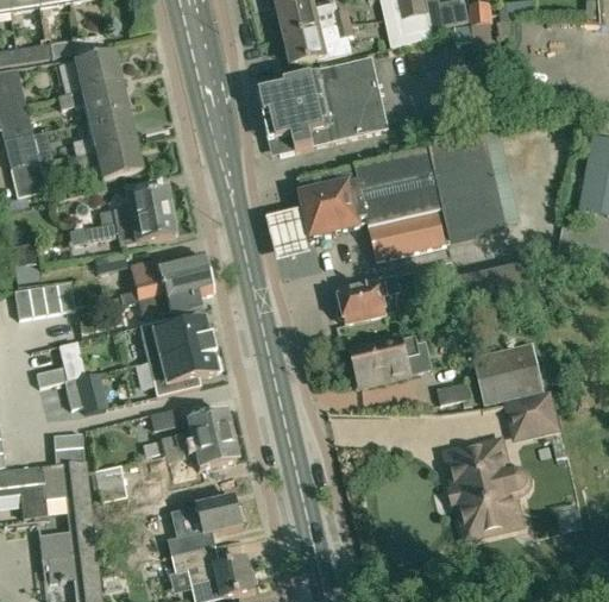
[(0,0),(0,10),(11,8),(10,0),(0,0)]
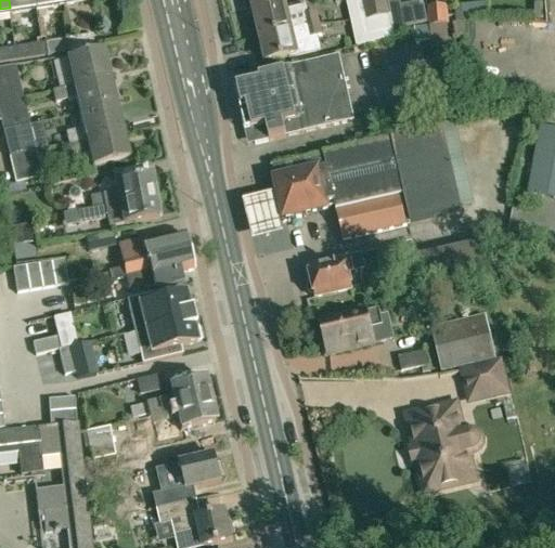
[(252,0),(254,9),(271,4),(270,0),(252,0)]
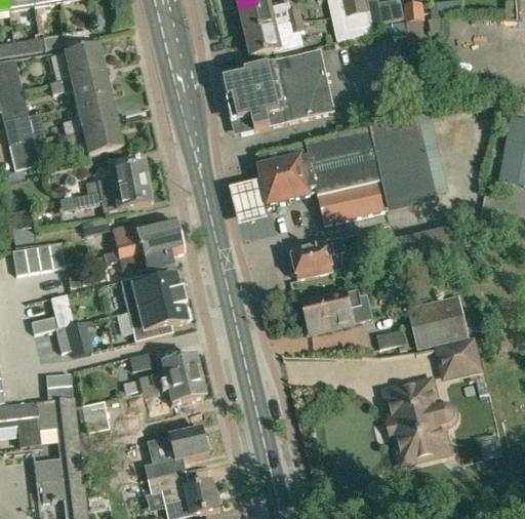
[(246,31),(277,24),(304,17),(300,7),(293,8),(291,0),(287,0),(272,4),(271,0),(255,0),(256,4),(240,8),(246,31)]
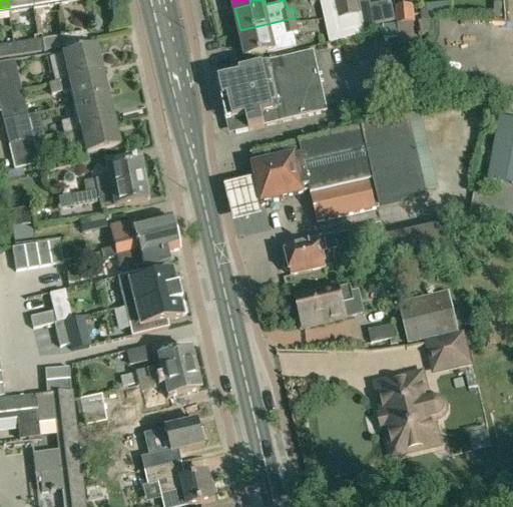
[(358,6),(357,0),(336,0),(338,10),(358,6)]
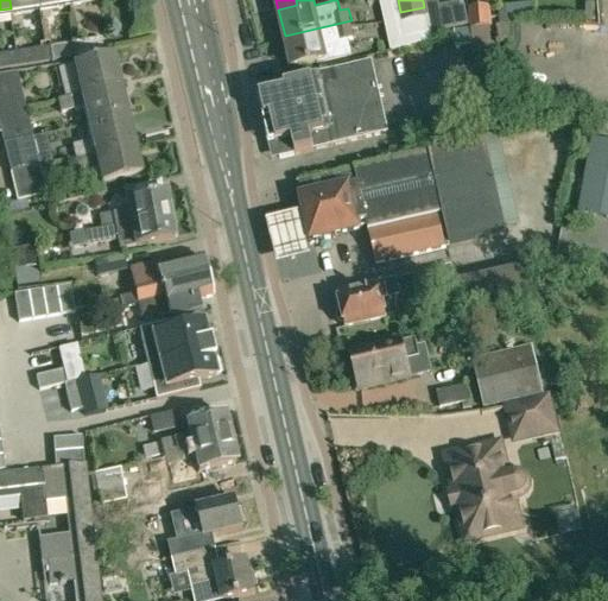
[(425,0),(430,26),(467,20),(463,0),(438,0),(425,0)]
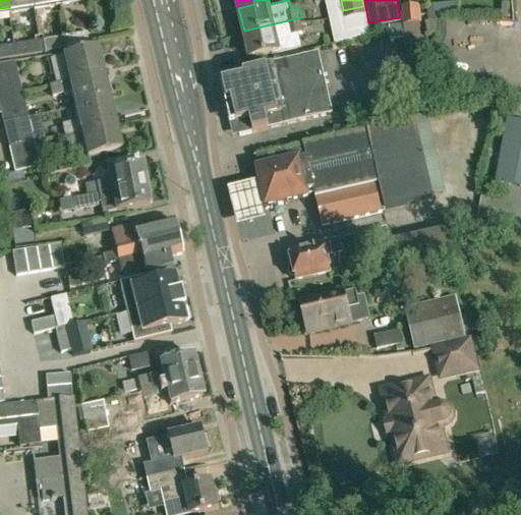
[(402,19),(403,19),(419,18),(421,18),(420,0),(401,2),(402,19)]
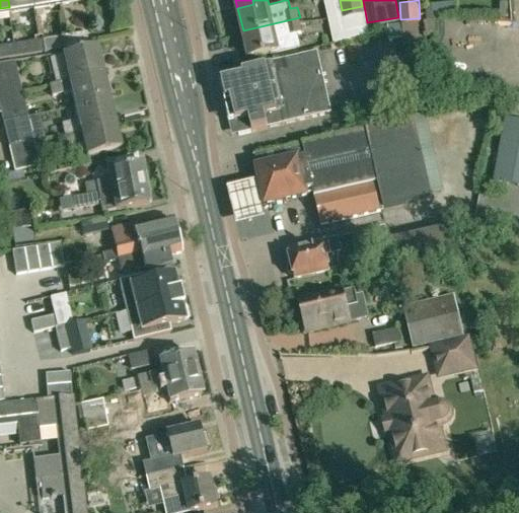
[(434,11),(434,2),(426,2),(426,16),(434,16),(434,11)]
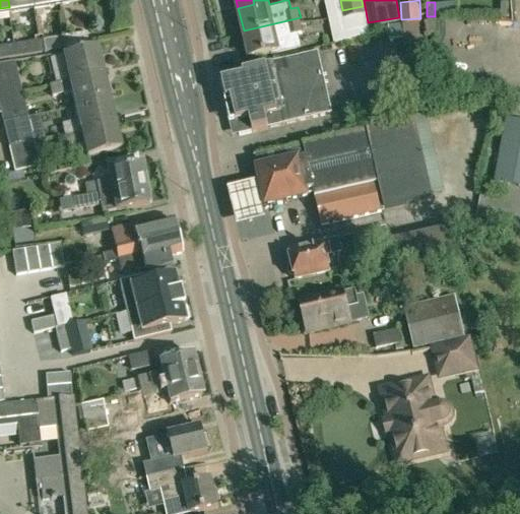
[(370,31),(366,10),(341,14),(345,36),(370,31)]
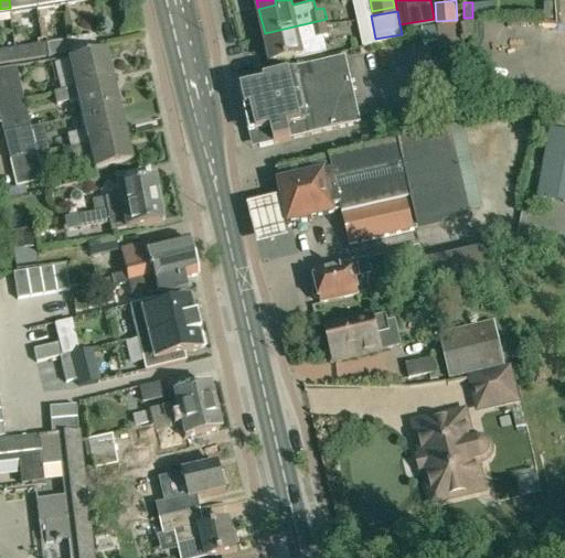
[(327,19),(298,25),(265,33),(270,60),(304,52),(301,41),(323,35),(322,32),(329,31),(327,19)]
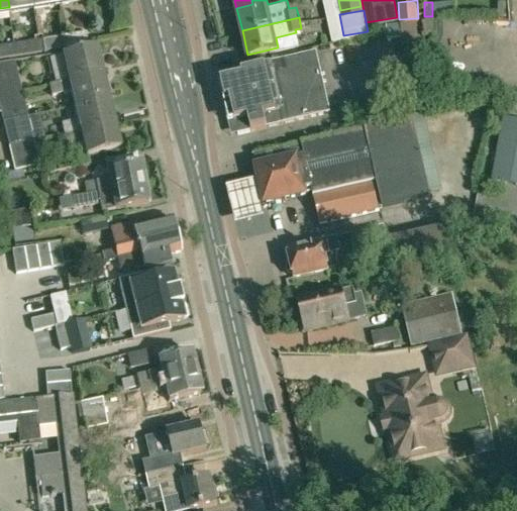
[(386,21),(387,35),(401,35),(400,20),(386,21)]
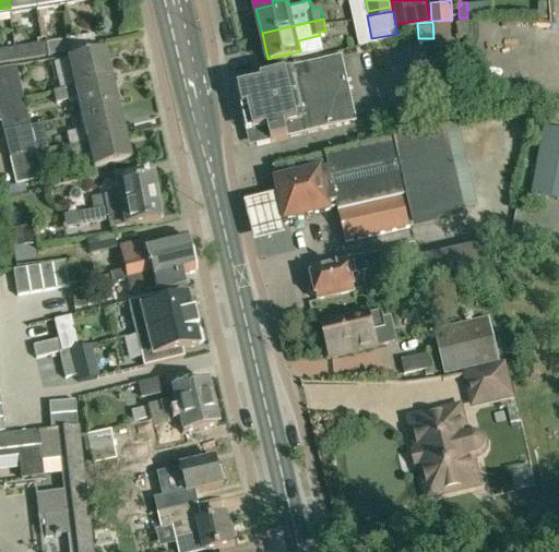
[(71,34),(73,47),(95,44),(93,31),(71,34)]
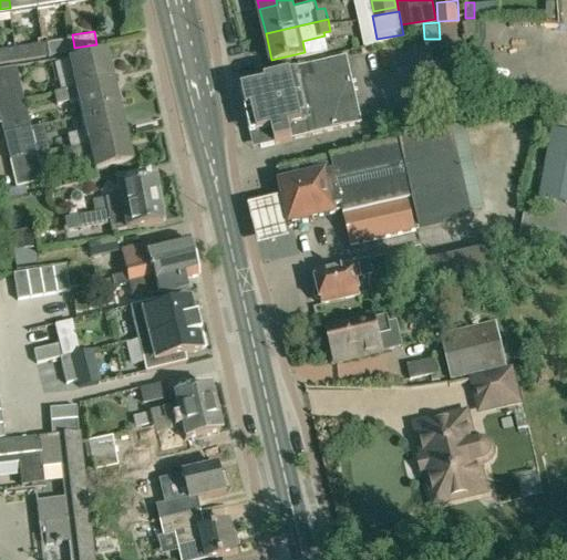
[(74,48),(72,34),(44,39),(47,52),(74,48)]
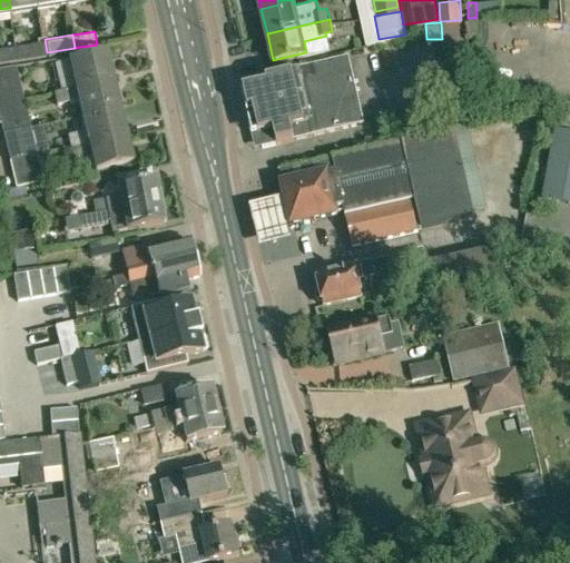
[(47,52),(45,39),(17,43),(19,57),(47,52)]
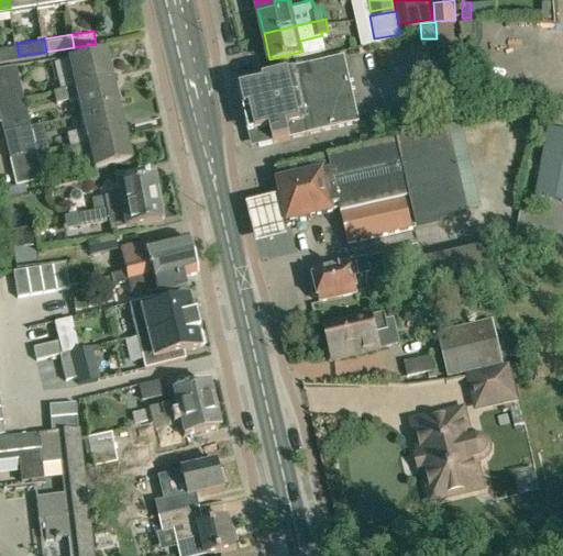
[(0,58),(19,56),(17,43),(0,45),(0,58)]
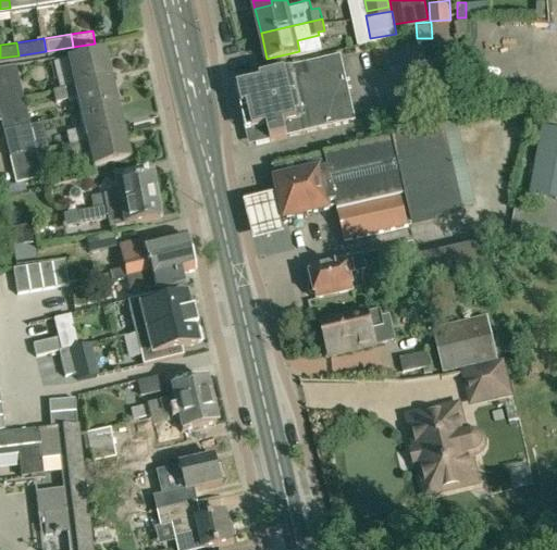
[(67,54),(74,82),(112,73),(106,46),(67,54)]
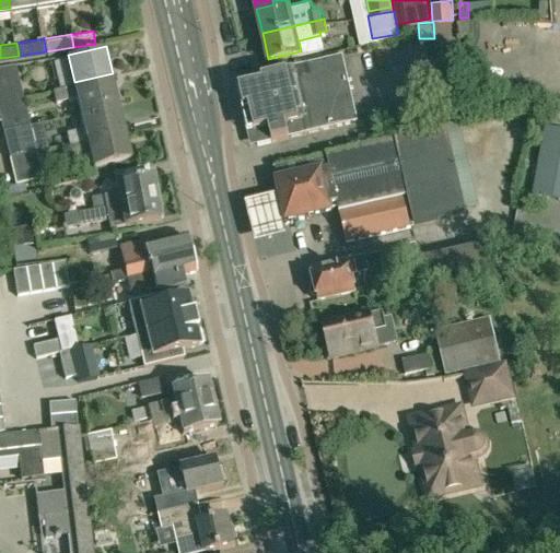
[(249,105),(257,141),(333,124),(360,117),(345,51),(291,63),(292,69),(251,79),(251,81),(237,85),(242,106),(249,105)]
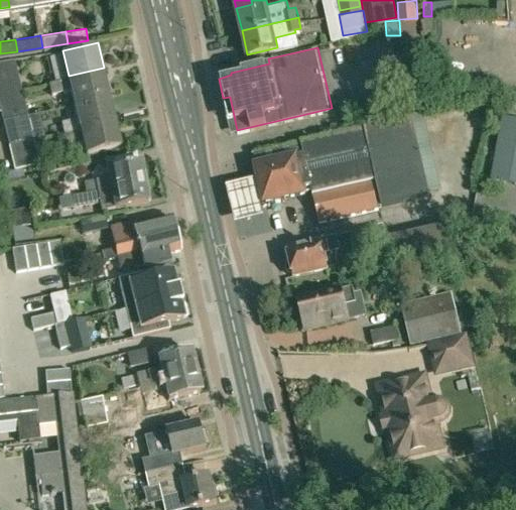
[(0,58),(0,95),(23,90),(15,55),(0,58)]
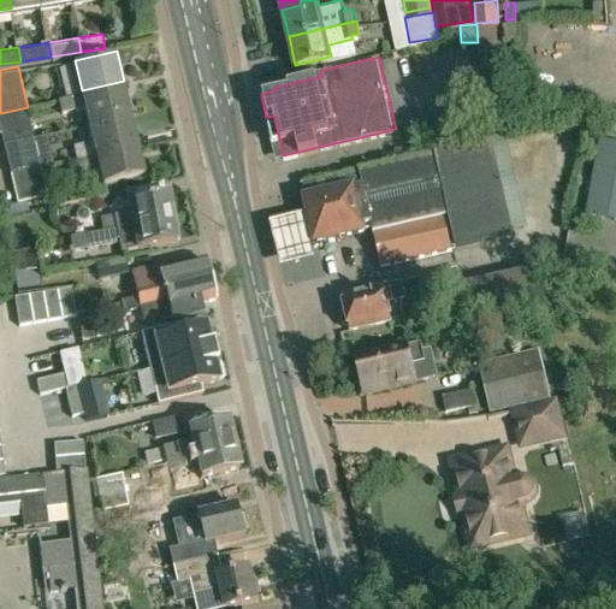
[(124,81),(82,90),(59,96),(61,108),(84,104),(89,120),(131,111),(124,81)]
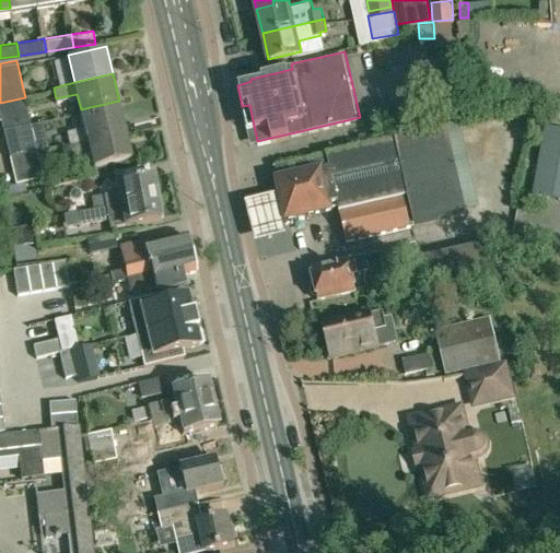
[(31,124),(25,97),(0,103),(0,106),(6,129),(31,124)]
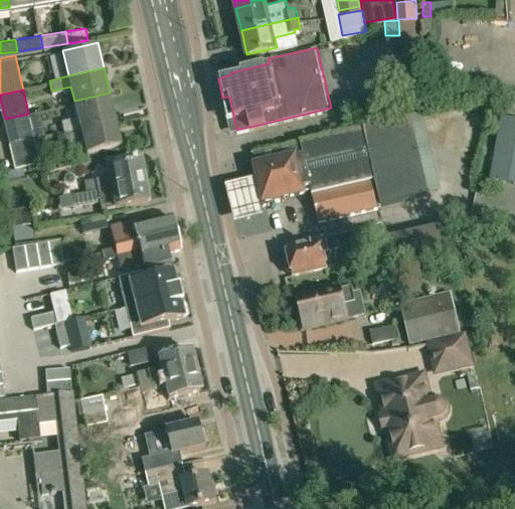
[(63,130),(79,126),(115,118),(110,93),(74,101),(77,115),(60,119),(63,130)]
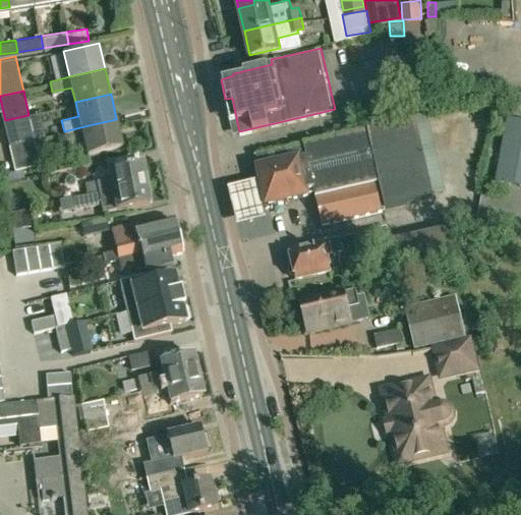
[(5,120),(10,145),(35,138),(29,115),(5,120)]
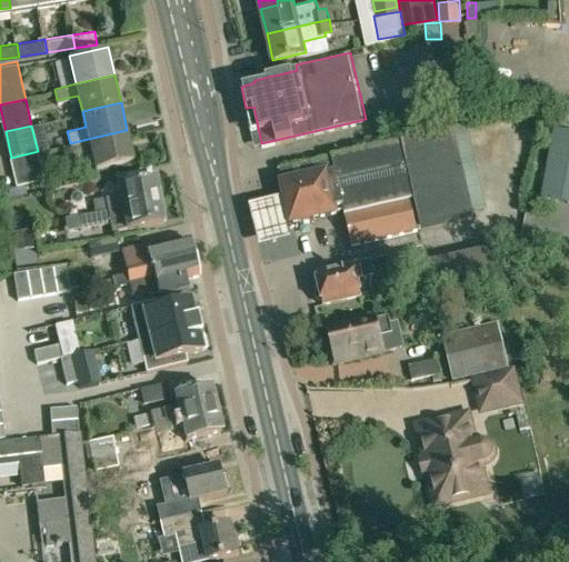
[(472,211),(452,126),(400,138),(413,197),(420,223),(472,211)]
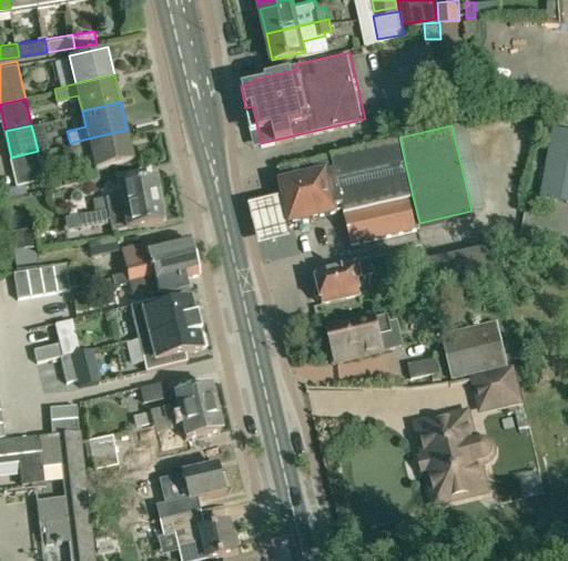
[(133,157),(127,130),(88,139),(70,143),(72,154),(91,151),(94,166),(133,157)]
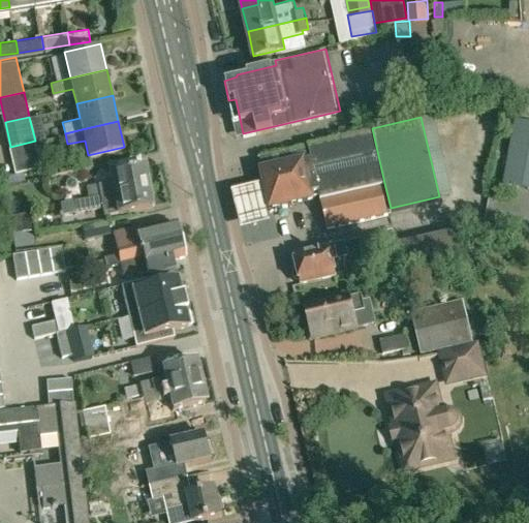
[(321,197),(381,184),(384,183),(372,128),(260,155),(263,168),(262,168),(271,204),(320,193),(321,197)]
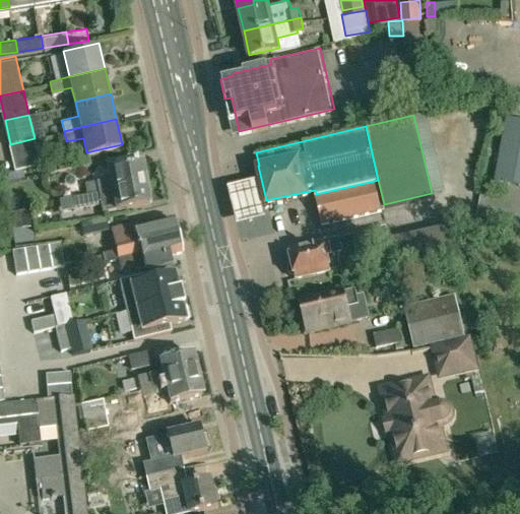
[(519,183),(519,131),(503,128),(493,179),(519,183)]
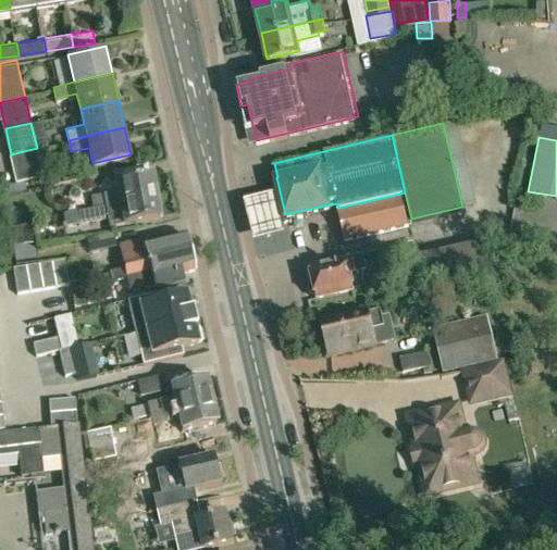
[(42,173),(37,148),(11,154),(16,179),(42,173)]
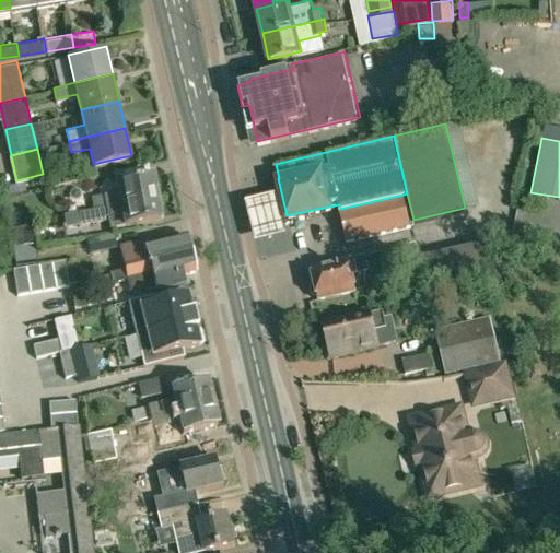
[(118,188),(92,193),(94,203),(155,195),(154,187),(156,185),(154,177),(153,175),(152,172),(151,173),(149,160),(120,166),(115,167),(118,188)]
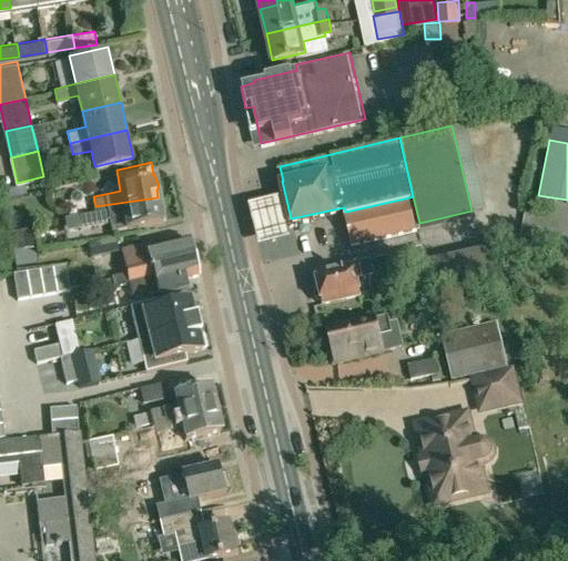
[(159,205),(158,197),(95,206),(77,210),(78,222),(98,218),(99,222),(110,220),(112,228),(161,218),(160,216),(163,214),(161,206),(159,205)]
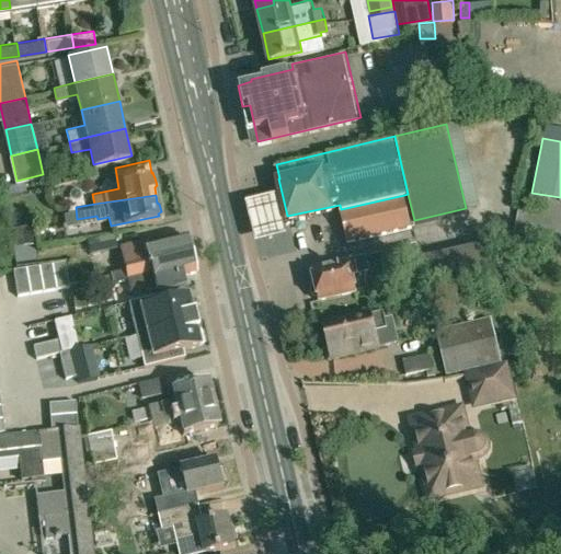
[(411,223),(404,195),(341,209),(347,238),(411,223)]
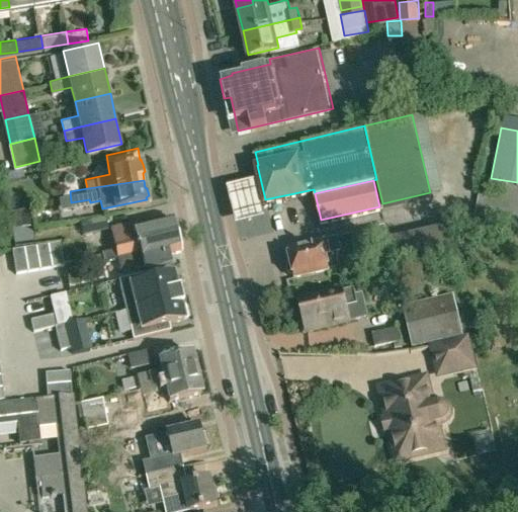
[(28,205),(11,208),(14,225),(31,223),(28,205)]
